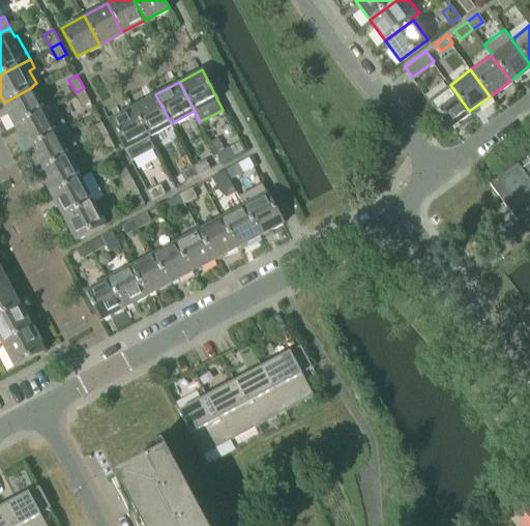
[(430,100),(449,126),(469,111),(450,85),(430,100)]
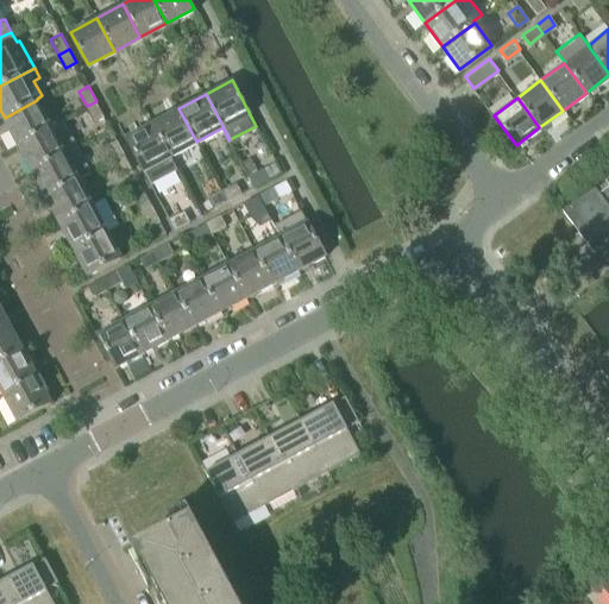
[(50,125),(37,100),(5,118),(18,143),(51,125),(50,125)]
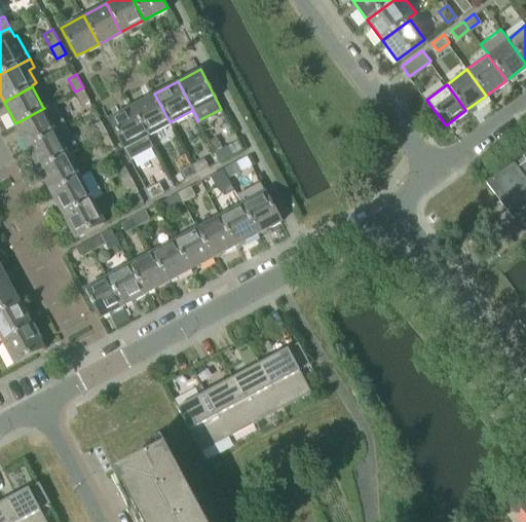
[(75,91),(81,104),(89,99),(83,87),(75,91)]
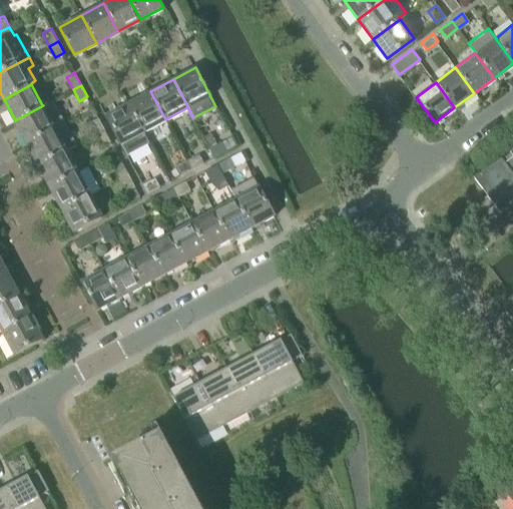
[(143,130),(165,119),(150,91),(128,102),(143,130)]
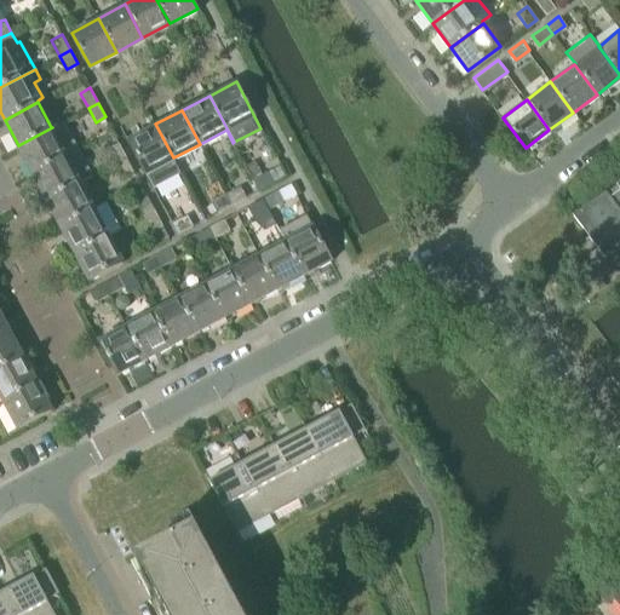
[(51,127),(52,127),(18,145),(33,172),(67,155),(65,153),(78,147),(64,120),(51,127)]
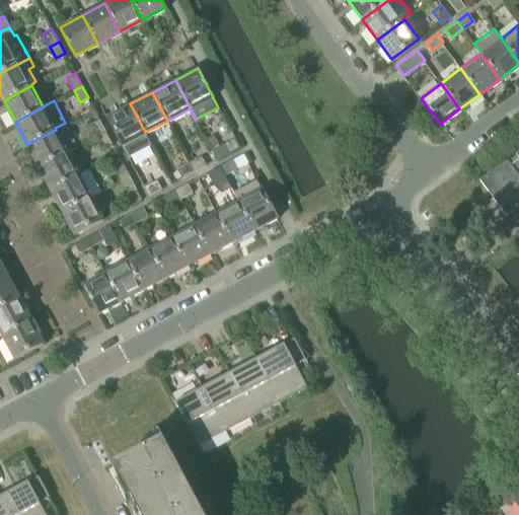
[(145,132),(130,103),(107,116),(129,155),(151,143),(145,132)]
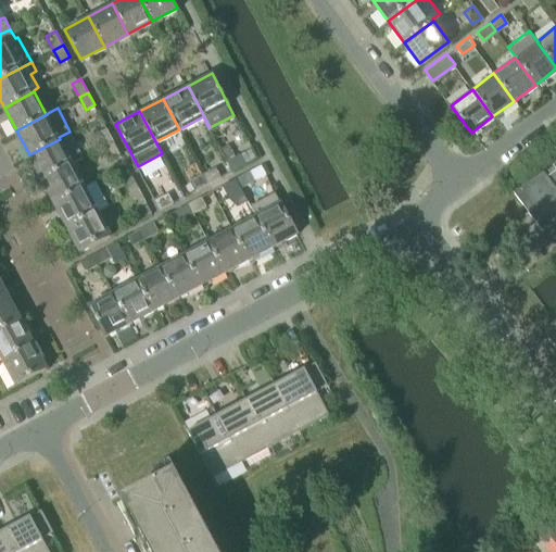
[(113,140),(106,126),(97,130),(104,145),(113,140)]
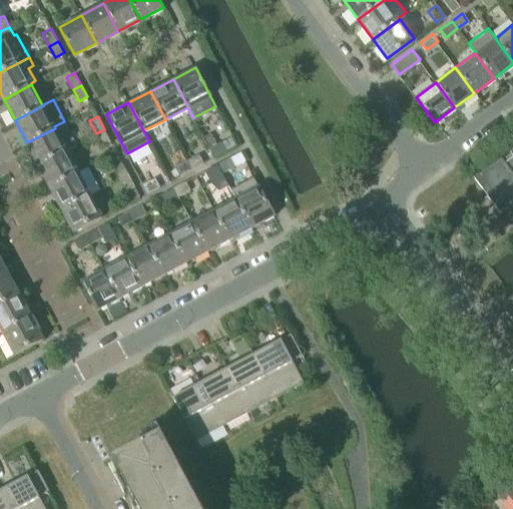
[(27,142),(38,164),(66,149),(55,128),(27,142)]
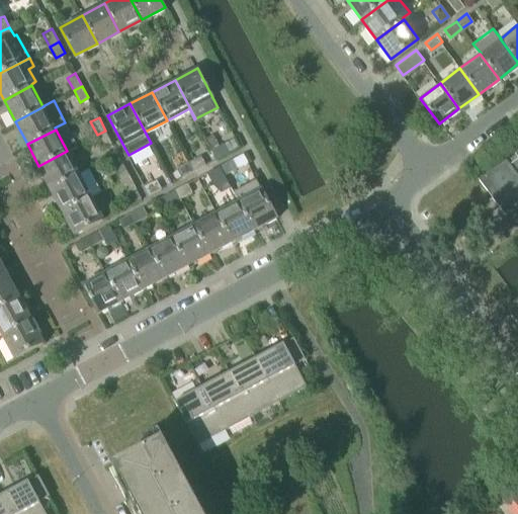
[(103,146),(111,142),(105,131),(97,135),(103,146)]
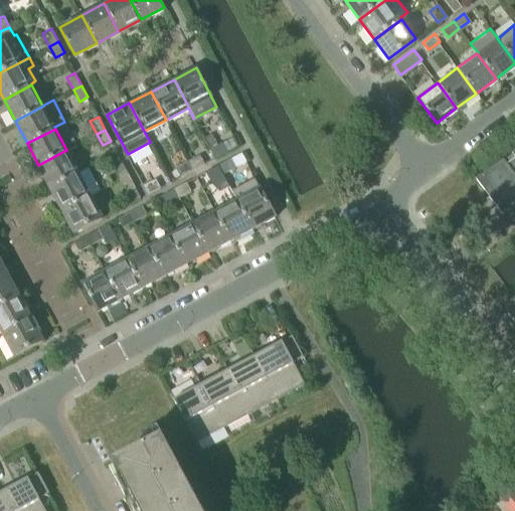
[(209,148),(213,156),(226,149),(222,141),(209,148)]
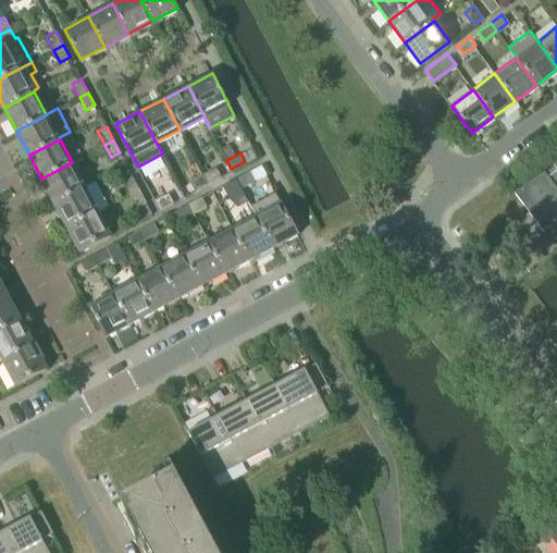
[(544,169),(515,191),(542,228),(556,217),(556,159),(553,162),(555,164),(545,171),(544,169)]
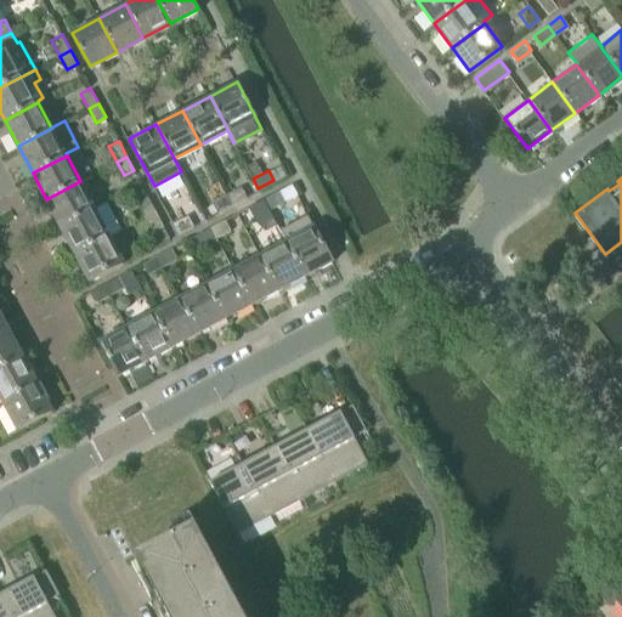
[(46,199),(61,226),(95,208),(80,181),(46,199)]
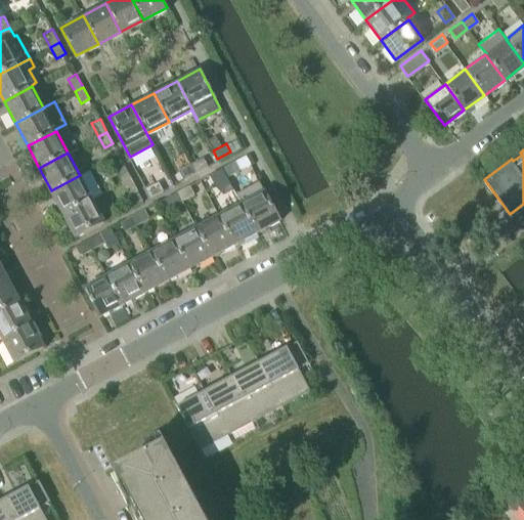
[(195,172),(208,166),(204,158),(191,164),(195,172)]
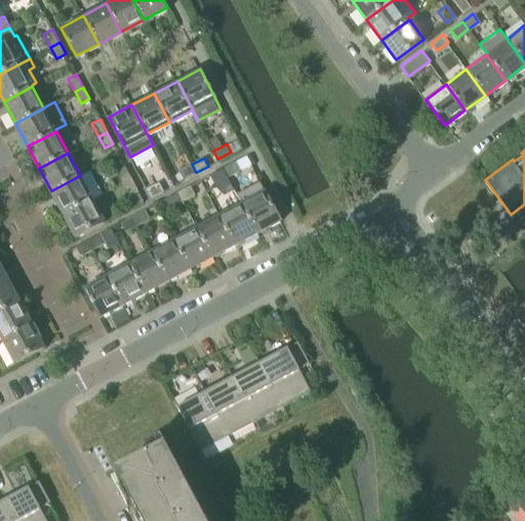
[(227,174),(239,168),(235,159),(223,166),(227,174)]
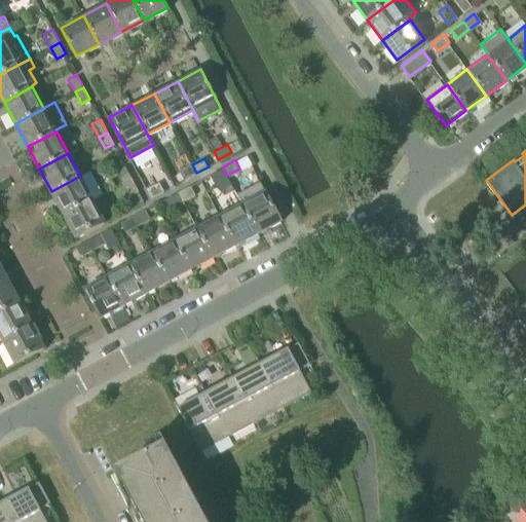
[(124,163),(115,168),(122,182),(132,177),(124,163)]
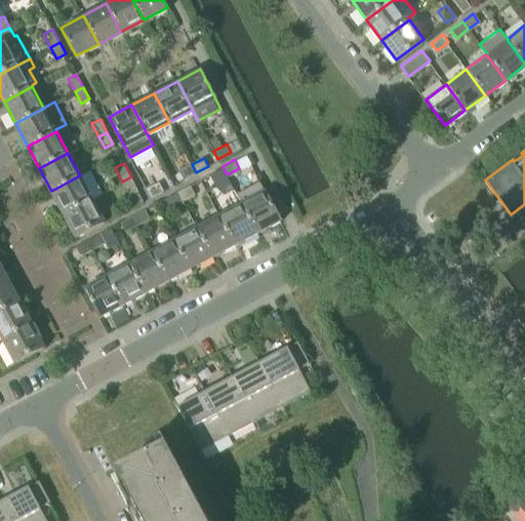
[(179,171),(184,178),(196,172),(192,164),(179,171)]
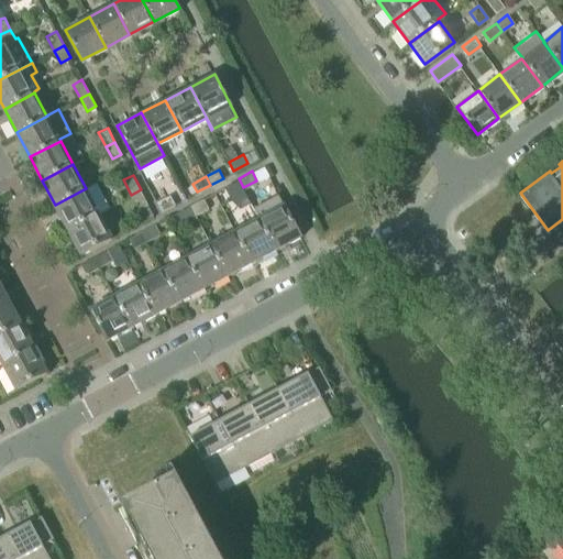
[(225,185),(230,195),(243,187),(239,178),(225,185)]
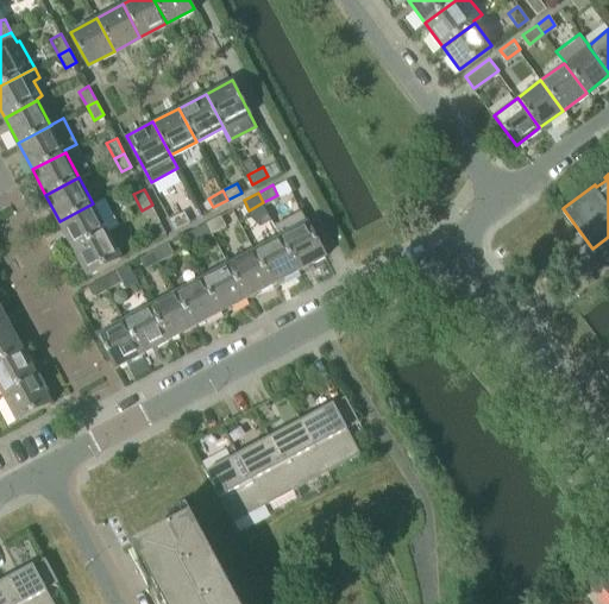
[(106,230),(93,203),(60,221),(74,247),(106,230)]
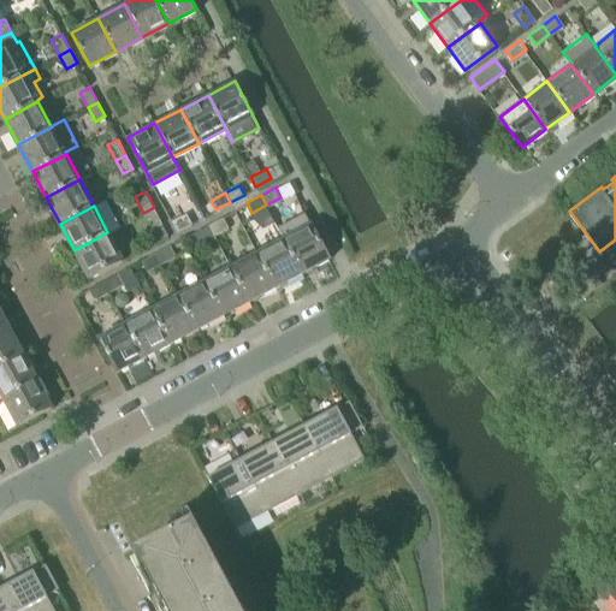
[(143,213),(150,226),(161,221),(154,207),(143,213)]
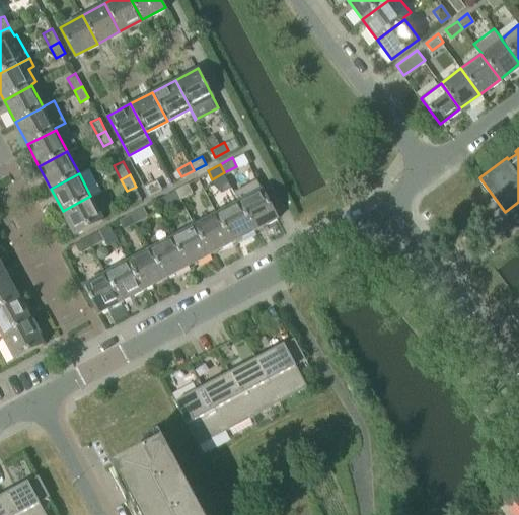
[(254,228),(277,216),(256,177),(233,190),(254,228)]
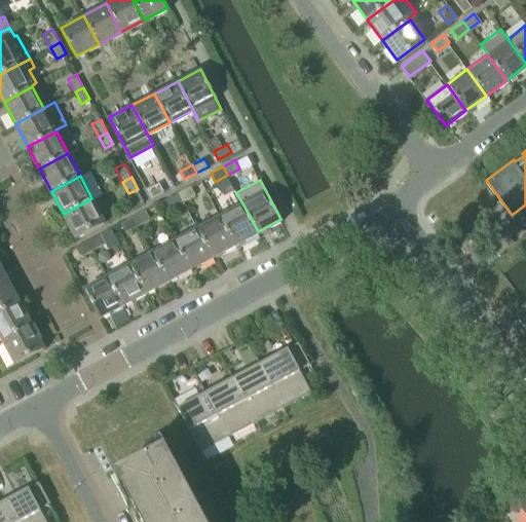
[(146,189),(151,197),(163,190),(159,182),(146,189)]
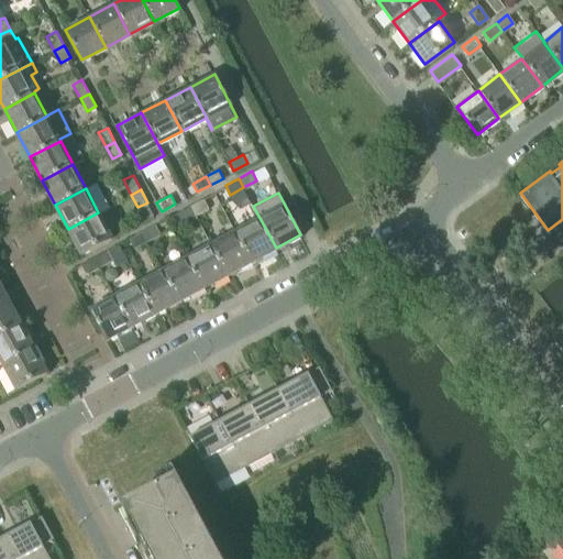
[(196,215),(208,209),(203,201),(191,207),(196,215)]
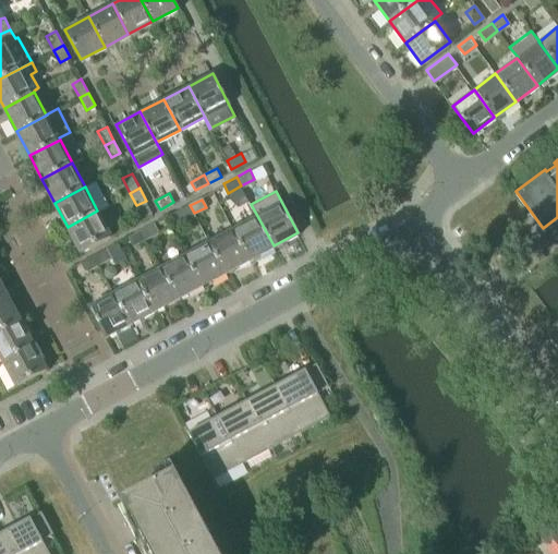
[(257,216),(232,229),(249,259),(274,245),(251,204),(257,216)]
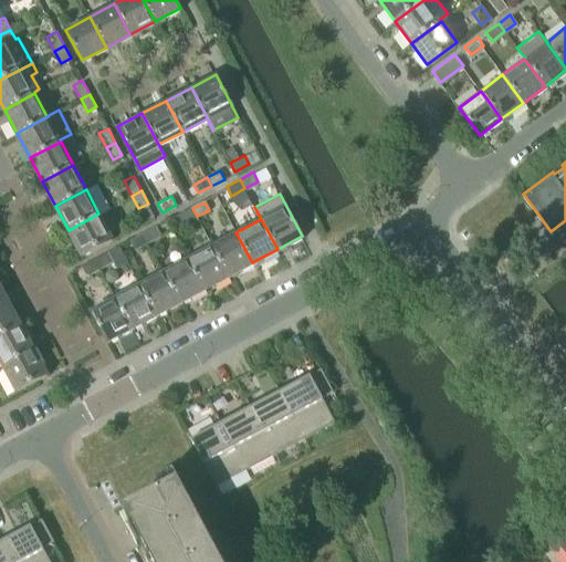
[(178,216),(182,224),(197,216),(192,208),(178,216)]
